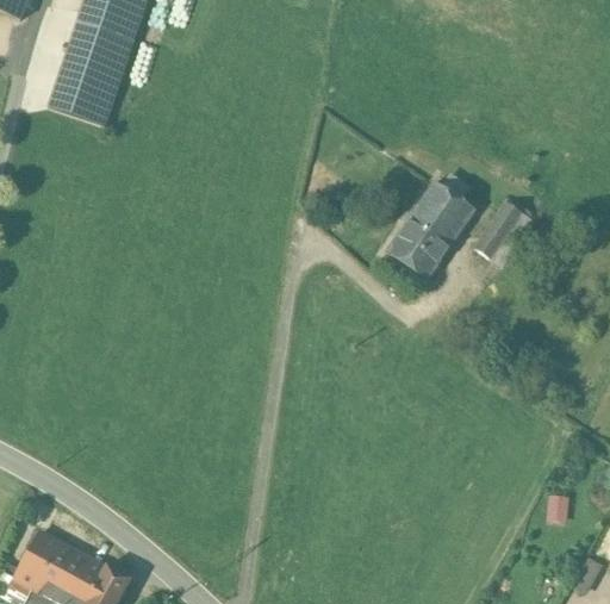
[(82,0),(49,105),(105,123),(145,0),(82,0)]
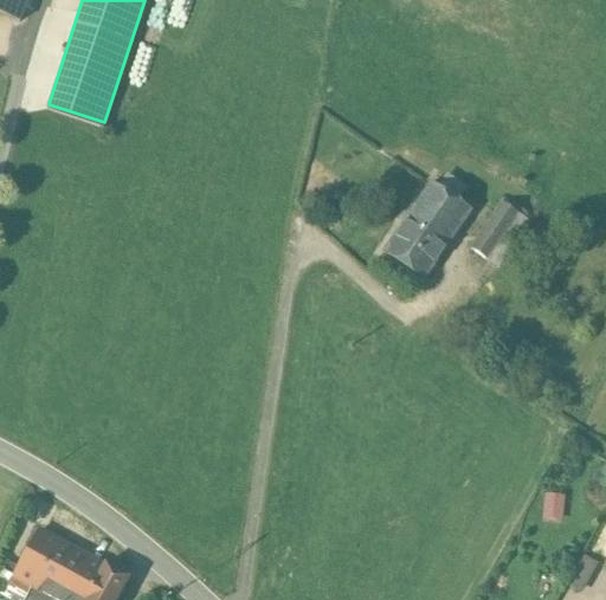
[(468,185),(447,171),(437,185),(458,199),(468,185)]
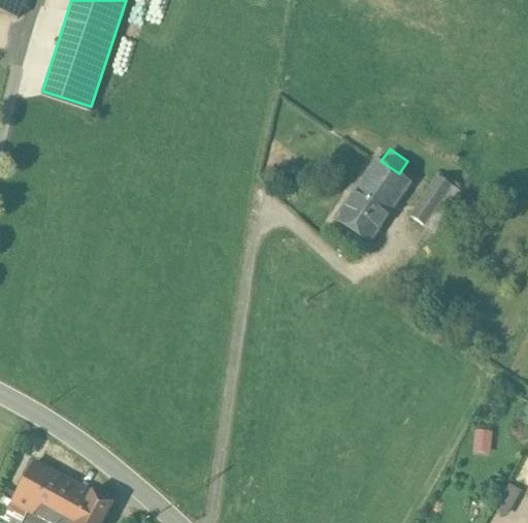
[(381,161),(374,157),(359,180),(394,204),(410,182),(399,173),(381,161)]
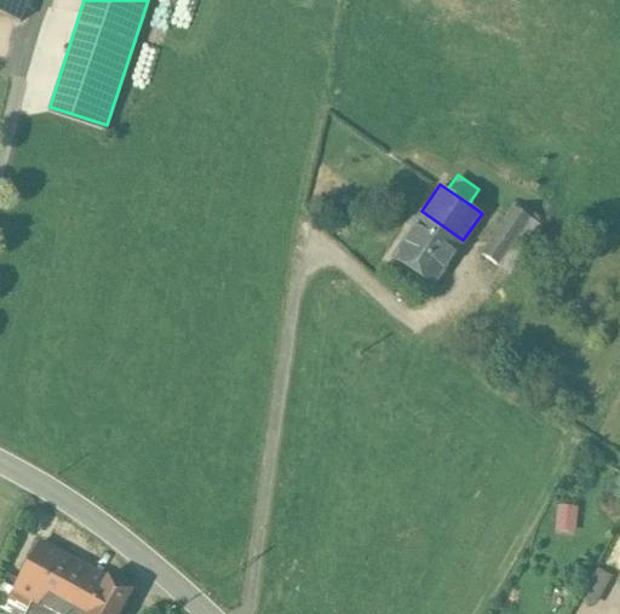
[(512,205),(481,251),(509,269),(540,224),(512,205)]
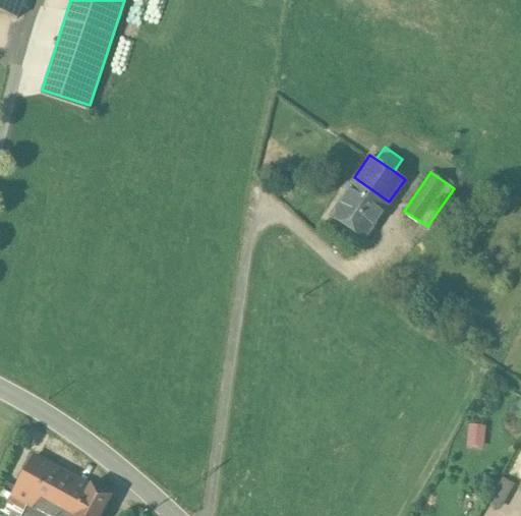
[(389,202),(354,177),(329,214),(363,238),(389,202)]
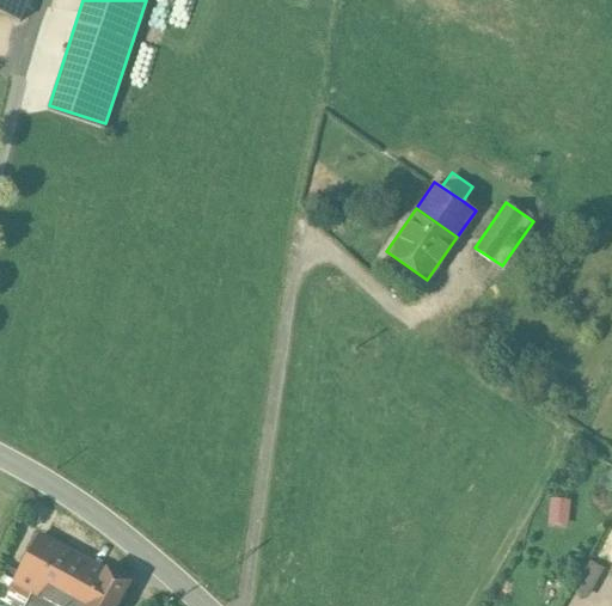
[(548,518),(568,519),(569,493),(549,491),(548,518)]
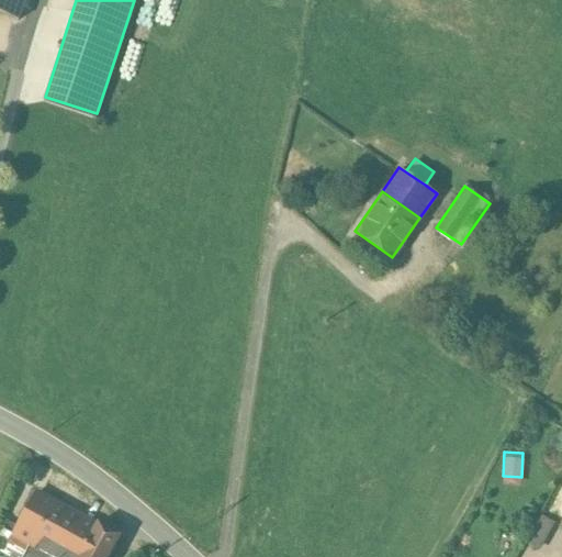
[(104,556),(119,533),(97,521),(96,522),(36,489),(13,532),(3,526),(0,532),(0,547),(17,556),(104,556)]
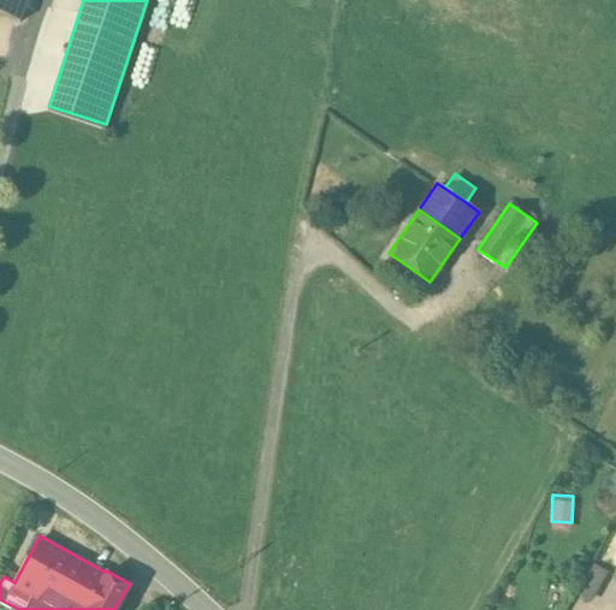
[(592,594),(606,567),(592,558),(576,587),(592,594)]
